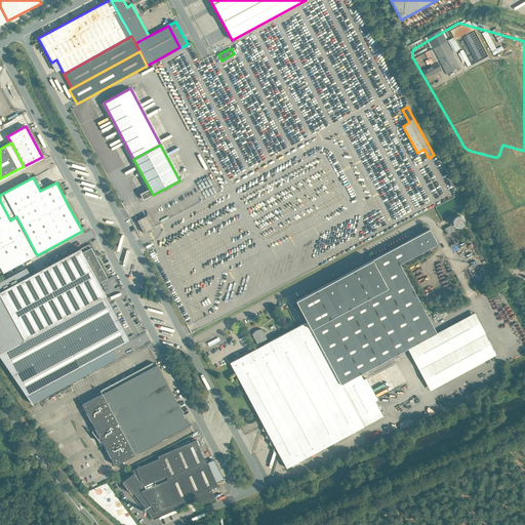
[(153,195),(150,189),(140,194),(144,200),(153,195)]
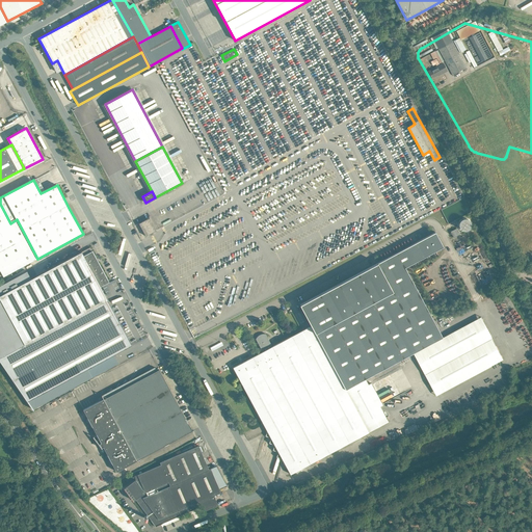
[(10,223),(0,204),(0,269),(4,276),(37,259),(17,219),(10,223)]
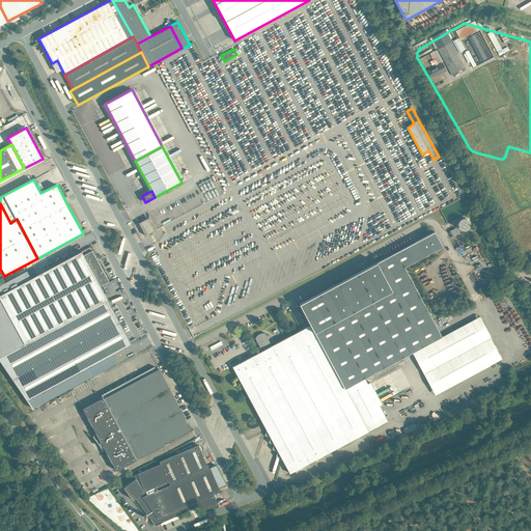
[(139,223),(145,235),(149,233),(150,234),(152,233),(152,232),(156,230),(149,218),(145,220),(144,218),(142,219),(143,221),(139,223)]
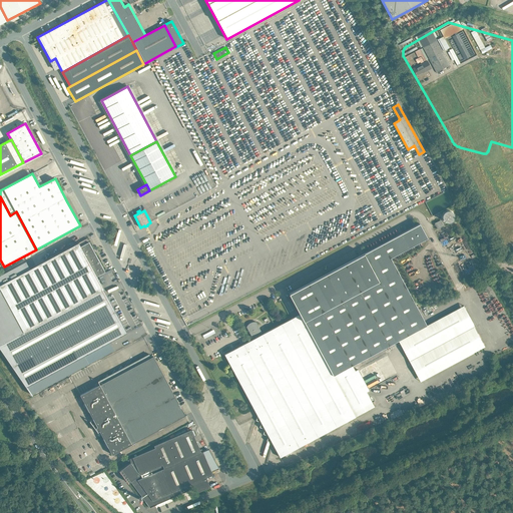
[(444,226),(440,220),(435,223),(438,229),(444,226)]
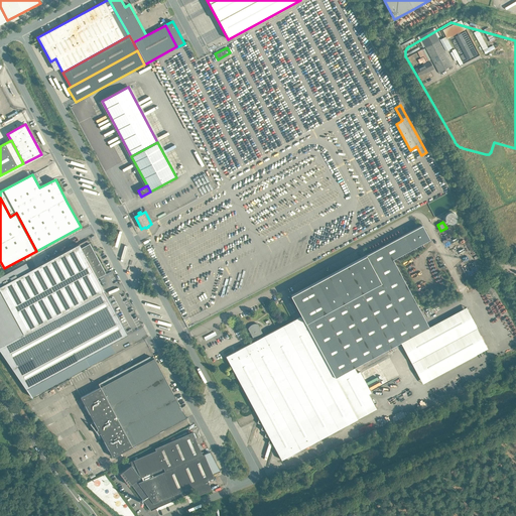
[(291,295),(302,315),(336,377),(354,367),(402,342),(429,327),(393,259),(430,239),(422,225),(291,295)]
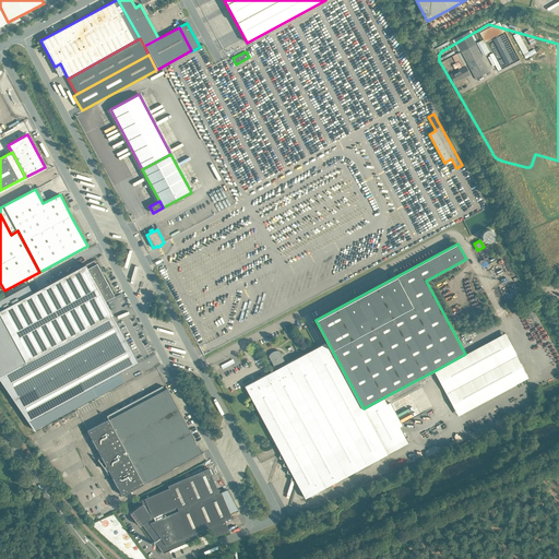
[(0,379),(30,421),(139,363),(106,301),(115,296),(95,260),(33,293),(28,285),(0,300),(0,379)]
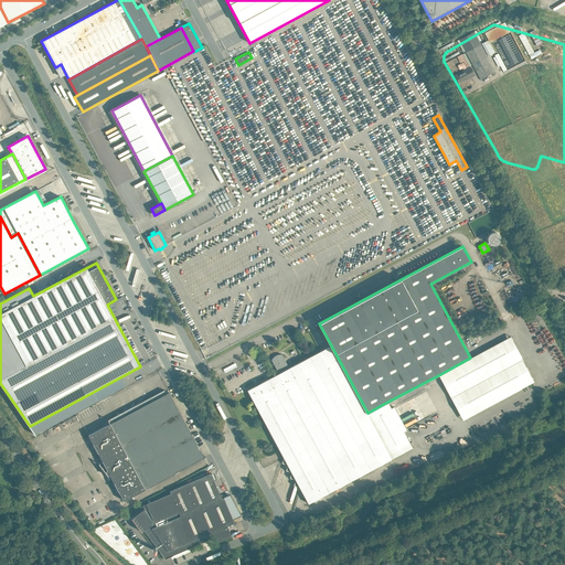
[(470,358),(440,374),(462,417),(532,380),(509,337),(470,358)]
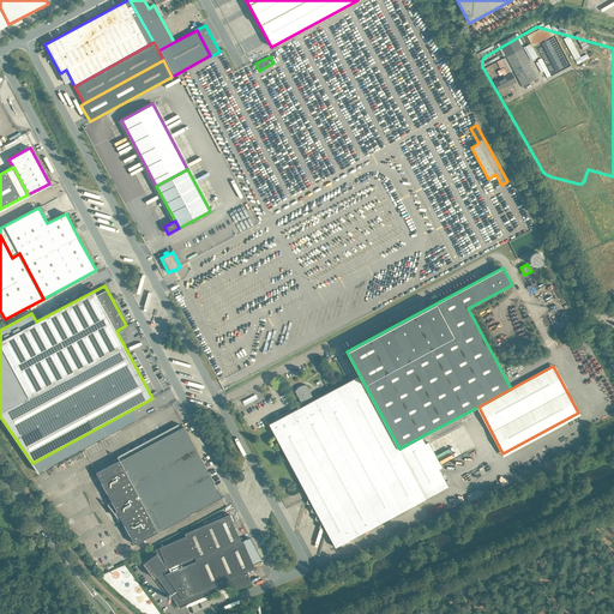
[(399,449),(360,375),(314,401),(304,405),(270,425),(308,498),(307,503),(311,504),(312,507),(311,511),(315,512),(317,515),(315,519),(319,521),(320,523),(319,528),(324,529),(325,531),(326,530),(336,547),(449,487),(439,469),(441,468),(428,443),(426,444),(421,437),(399,449)]
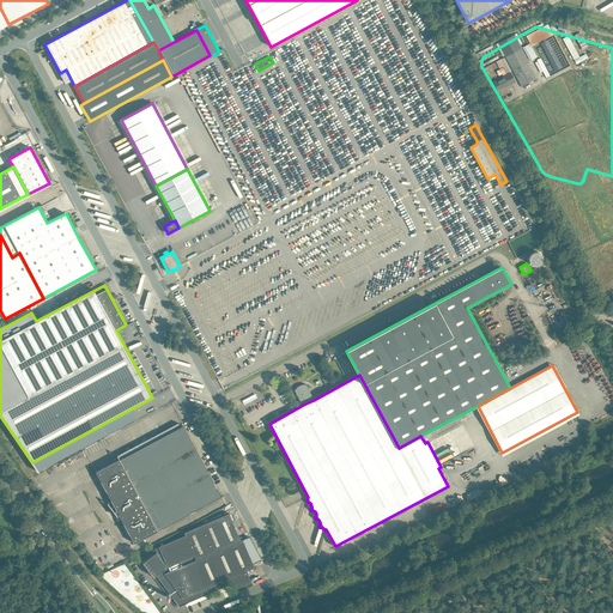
[(314,398),(307,384),(304,384),(302,384),(299,386),(297,387),(296,389),(295,390),(302,405),(302,404),(303,405),(314,400),(313,399),(314,398)]
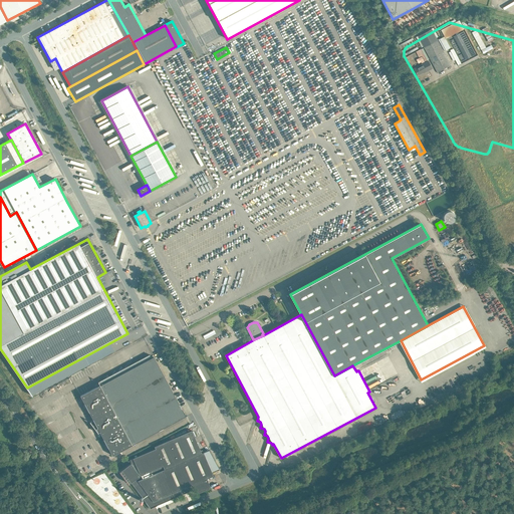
[(217,327),(203,334),(199,336),(202,342),(220,333),(217,327)]
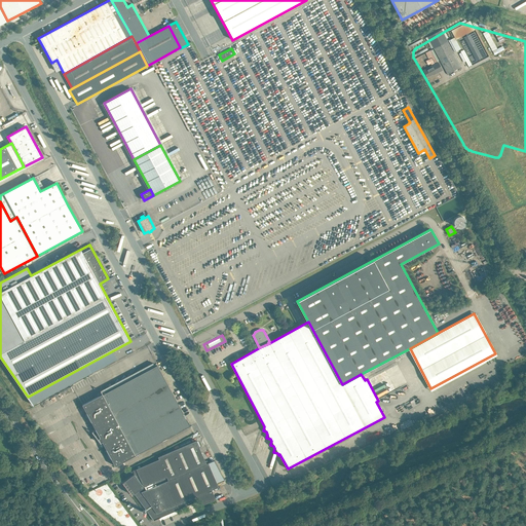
[(190,426),(157,365),(153,368),(151,365),(102,391),(101,390),(101,391),(97,393),(98,397),(130,457),(190,426)]
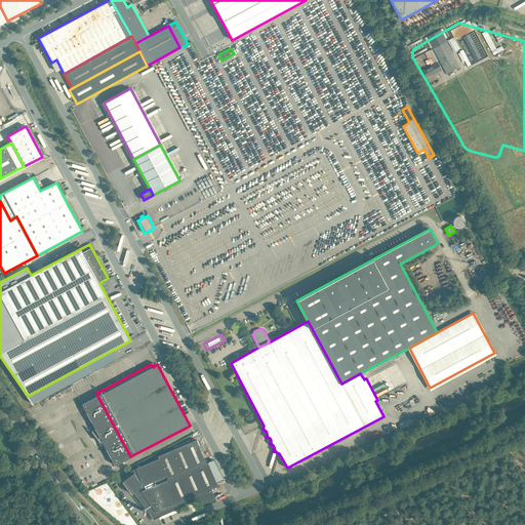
[(130,456),(97,396),(82,404),(87,412),(86,412),(91,421),(95,428),(95,429),(97,433),(95,434),(94,435),(95,436),(95,435),(97,438),(99,441),(101,442),(102,441),(103,441),(106,448),(111,457),(115,466),(130,456)]
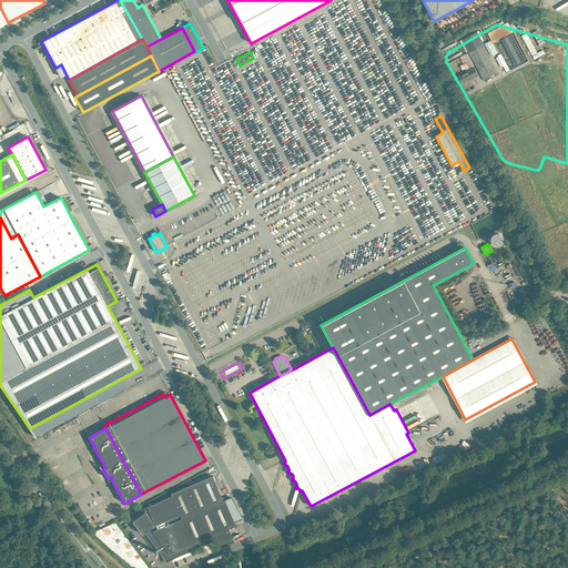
[(182,518),(225,500),(224,497),(222,498),(212,476),(171,494),(172,496),(182,518)]
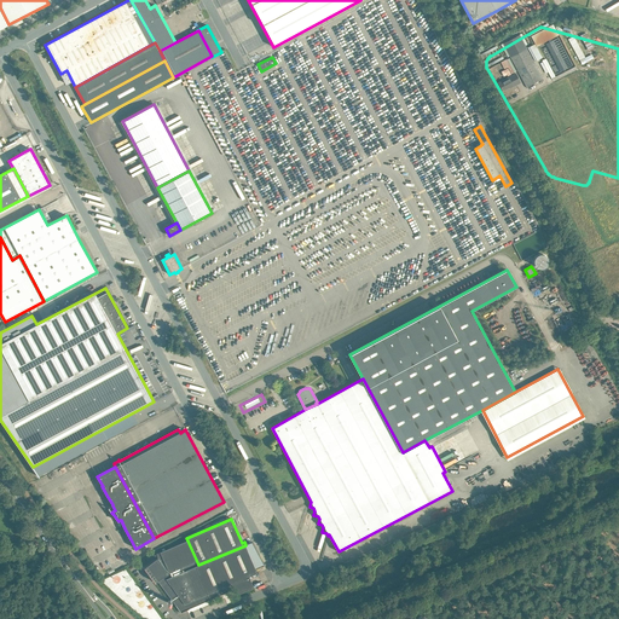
[(198,565),(187,541),(156,554),(157,557),(169,572),(183,566),(185,571),(195,567),(198,565)]
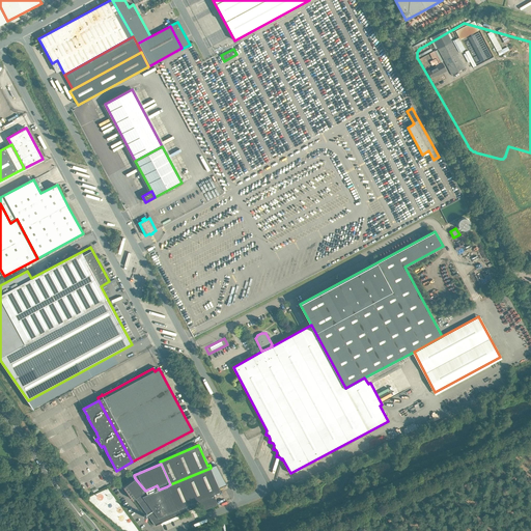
[(214,495),(221,492),(211,468),(170,484),(167,486),(179,514),(201,505),(203,510),(218,504),(214,495)]
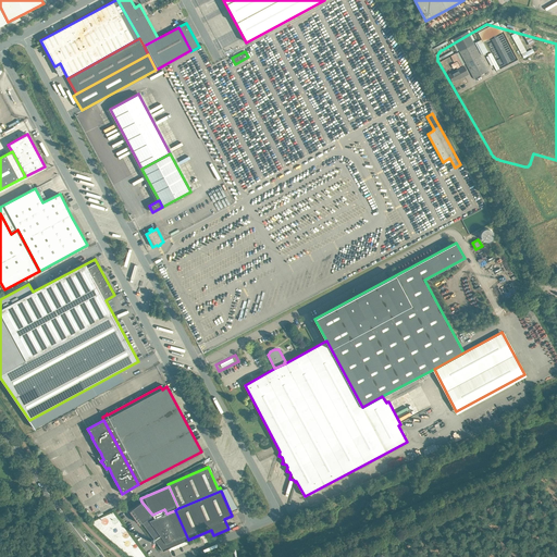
[(152,515),(141,502),(130,511),(139,524),(141,522),(152,515)]
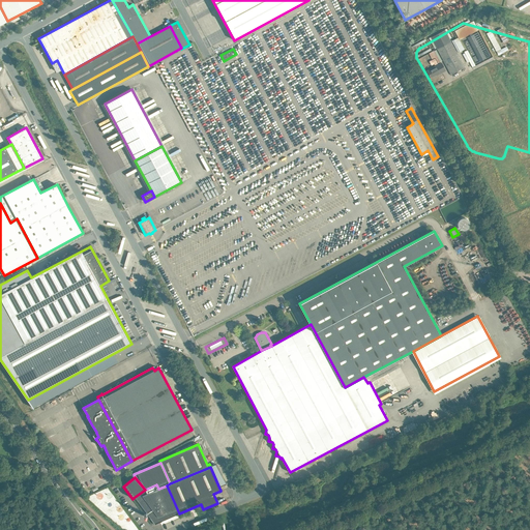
[(179,513),(167,486),(158,489),(156,484),(145,490),(135,497),(154,524),(155,524),(179,513)]
